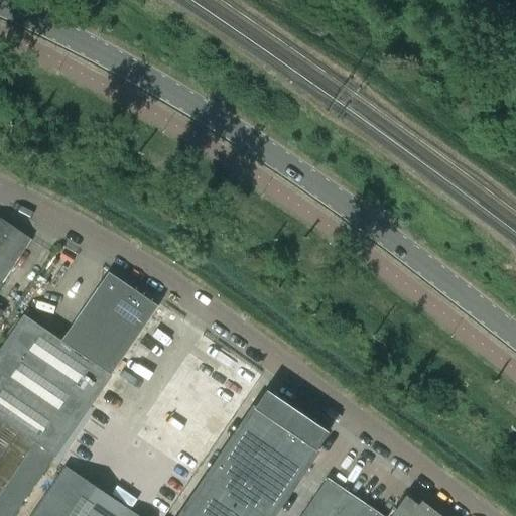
[(0,284),(30,240),(0,219),(0,315),(3,311),(0,309),(0,284)]
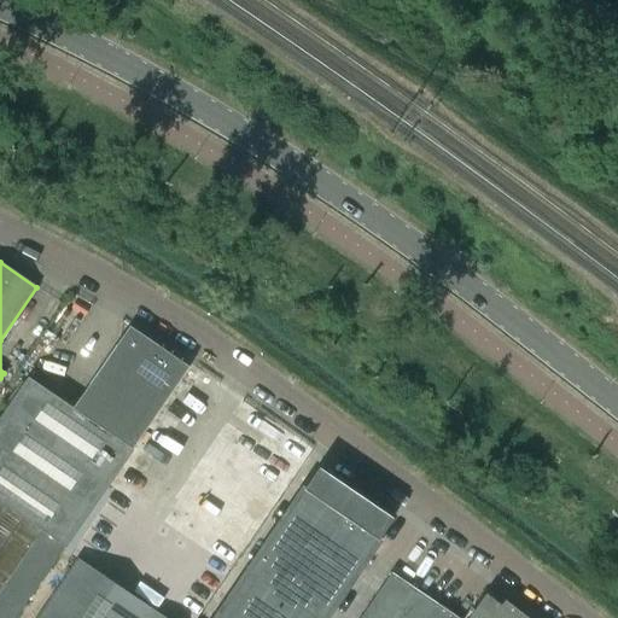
[(128,325),(71,408),(28,378),(0,418),(0,499),(66,544),(188,367),(128,325)]
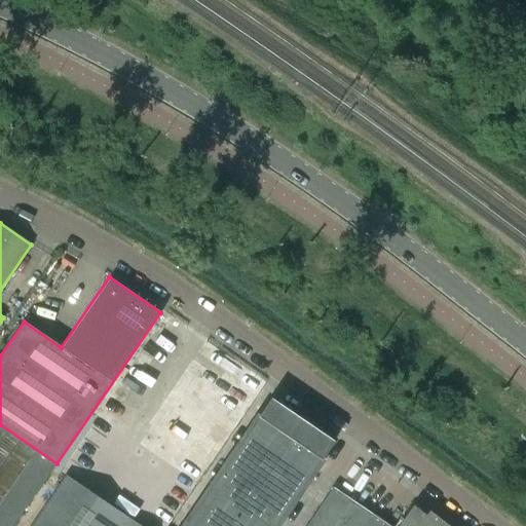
[(389,525),(333,487),(306,525),(280,525),(326,460),(323,458),(334,441),(271,399),(260,415),(257,413),(179,525),(389,525)]
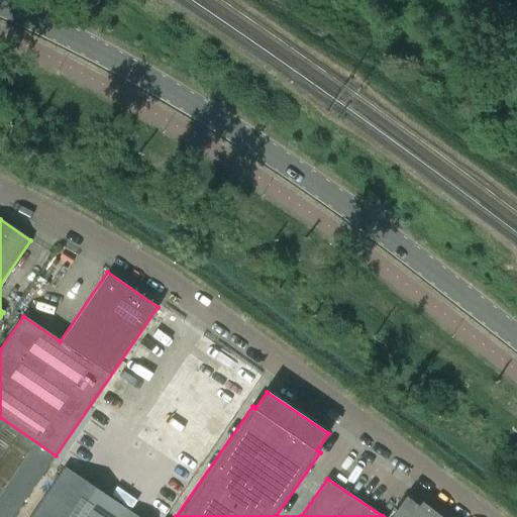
[(0,516),(12,516),(56,455),(0,417),(0,516)]
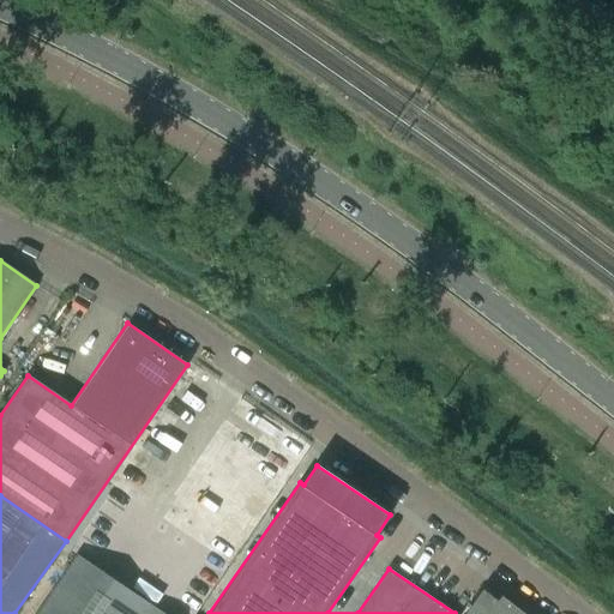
[(162,613),(76,555),(35,613),(162,613)]
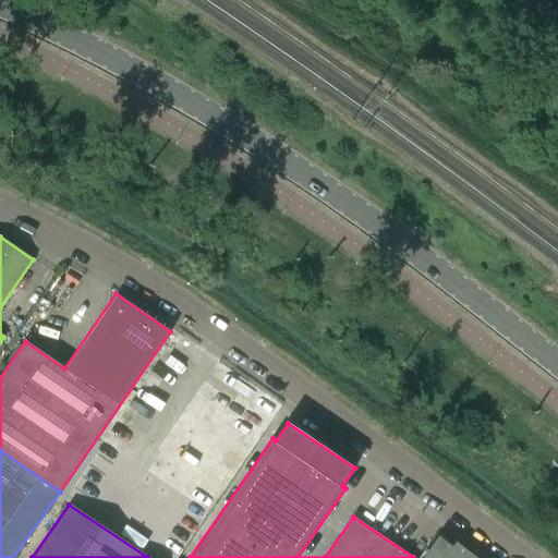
[(475,557),(441,531),(423,557),(475,557)]
